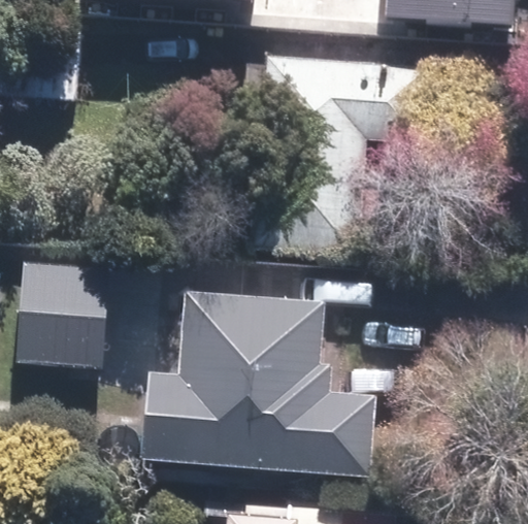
[(386,0),(385,10),(427,14),(426,20),(472,24),(472,19),(512,22),(513,0),(386,0)]
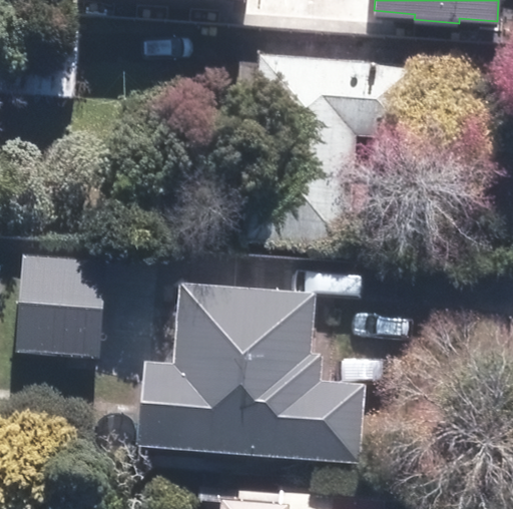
[(418,65),(260,54),(247,241),(348,248),(356,134),(413,138),(418,65)]
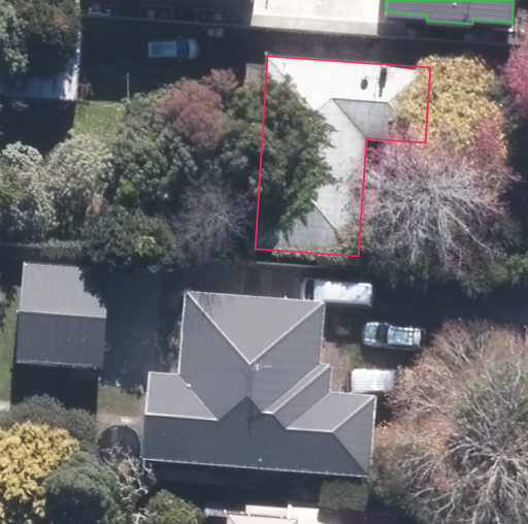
[(24,266),(18,360),(101,365),(107,271),(24,266)]
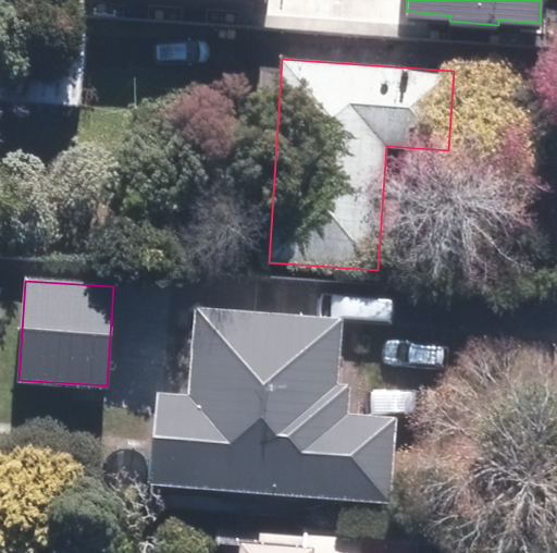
[(159,397),(152,487),(387,503),(394,418),(347,415),(349,389),(336,388),(341,322),(193,311),(187,400),(159,397)]
